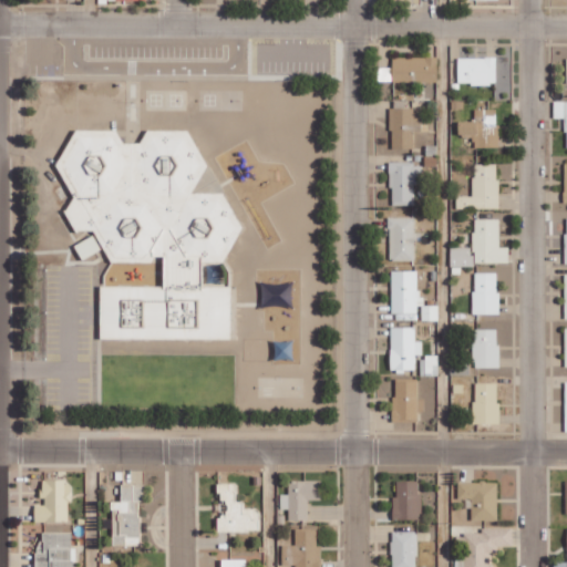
[(457,58),(459,84),(497,83),(496,57),(457,58)]
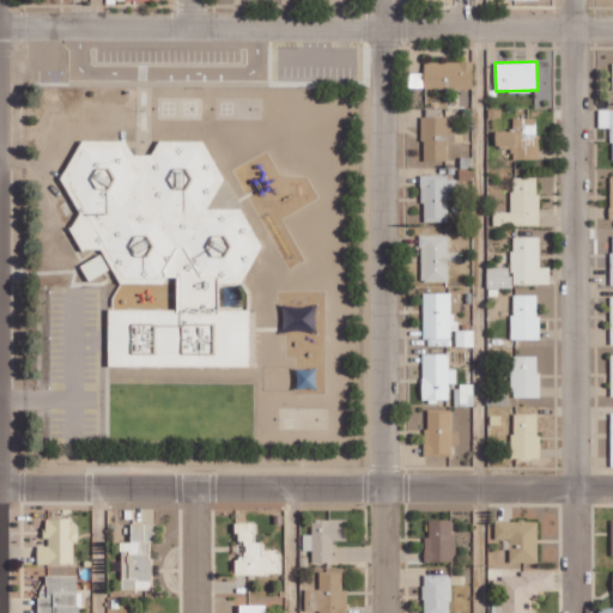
[(612,159),(612,158),(612,108),(599,109),(599,127),(612,127),(612,159)]
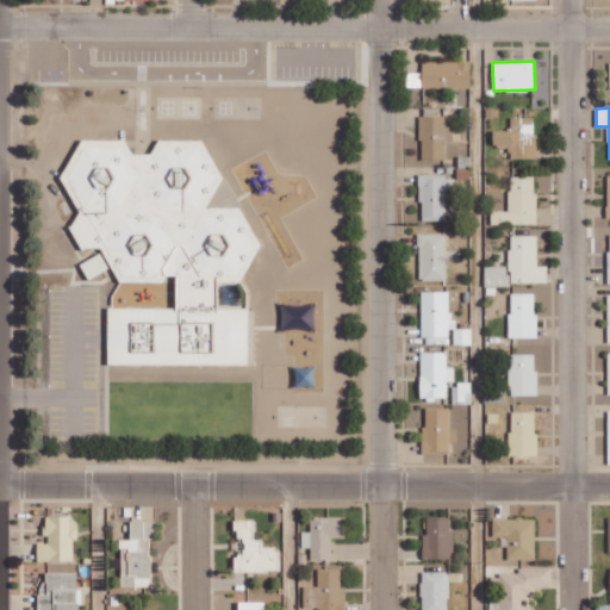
[(419,117),(421,160),(446,159),(444,139),(453,139),(453,117),(419,117)]
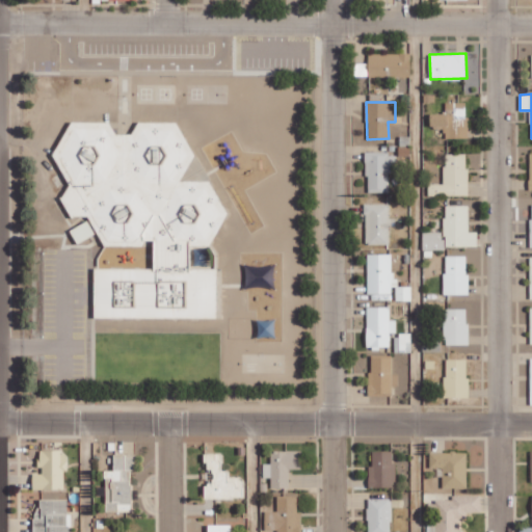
[(445,138),(468,138),(468,102),(446,102),(446,112),(431,113),(431,128),(445,128),(445,138)]
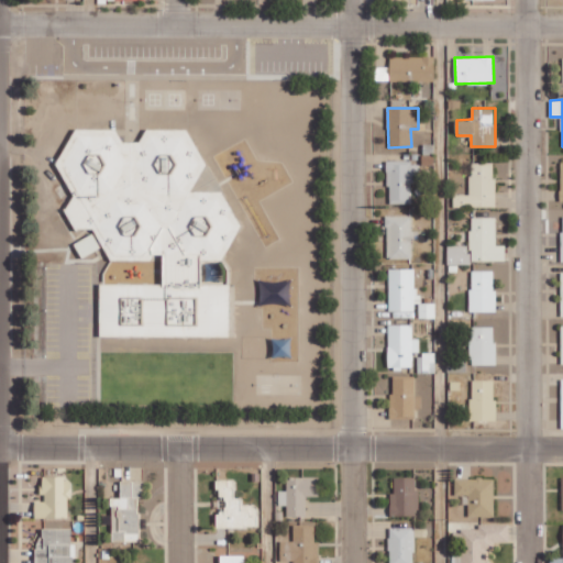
[(101,337),(231,337),(231,284),(202,284),(202,261),(224,261),(241,224),(224,191),(194,191),(206,164),(189,128),(146,128),(141,142),(123,142),(118,128),(74,128),(57,164),(73,195),(66,210),(75,229),(89,229),(96,232),(75,242),(83,257),(105,246),(111,261),(152,261),(155,254),(164,254),(164,284),(101,284),(101,337)]
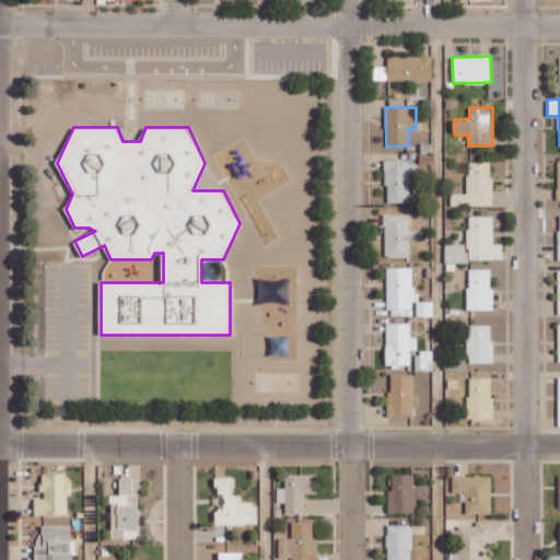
[(411,202),(410,166),(410,160),(385,160),(386,202),(411,202)]
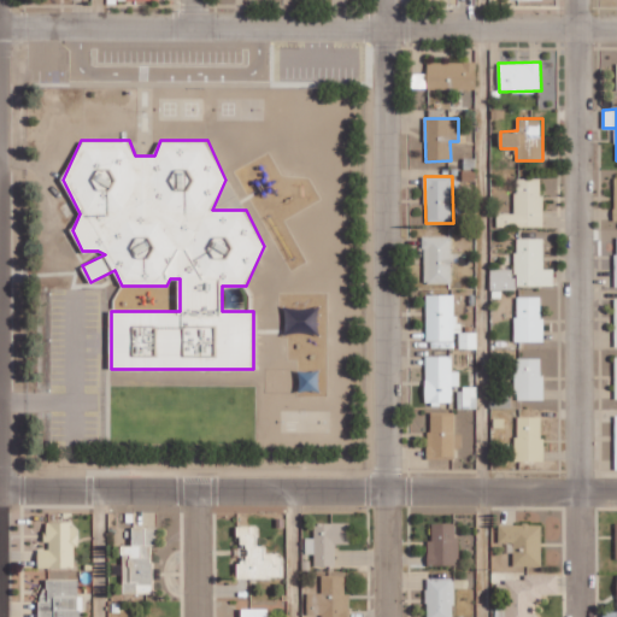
[(542,177),(516,178),(516,212),(498,213),(498,227),(542,227),(542,177)]
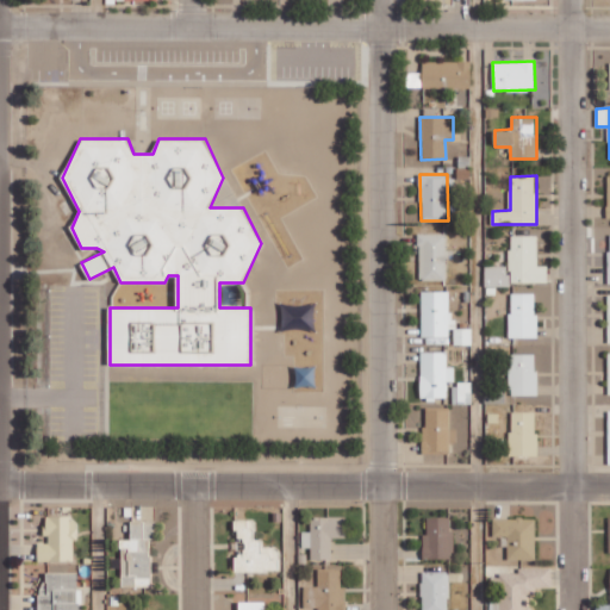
[(447,280),(448,234),(419,234),(419,280),(447,280)]
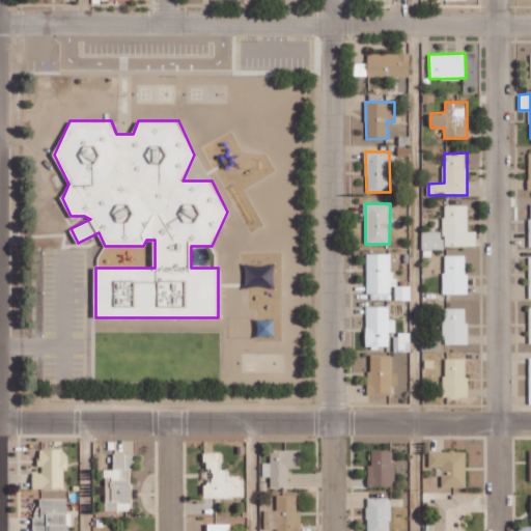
[(477,247),(477,230),(468,231),(468,204),(444,204),(444,231),(422,231),(422,247),(477,247)]
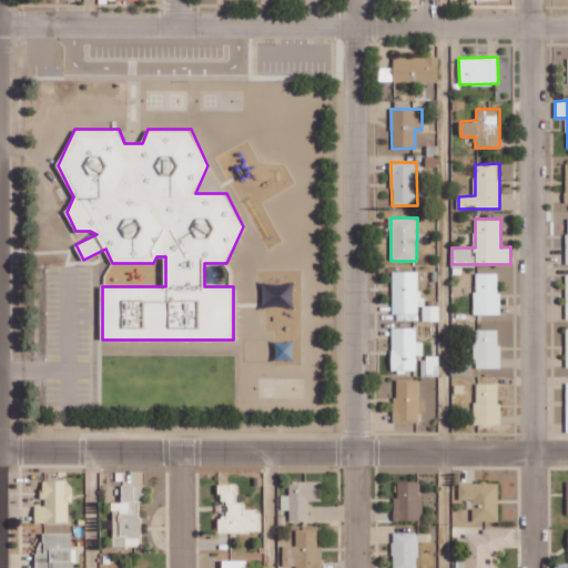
[(393,313),(422,313),(422,321),(439,321),(439,305),(421,305),(421,271),(393,271),(393,313)]
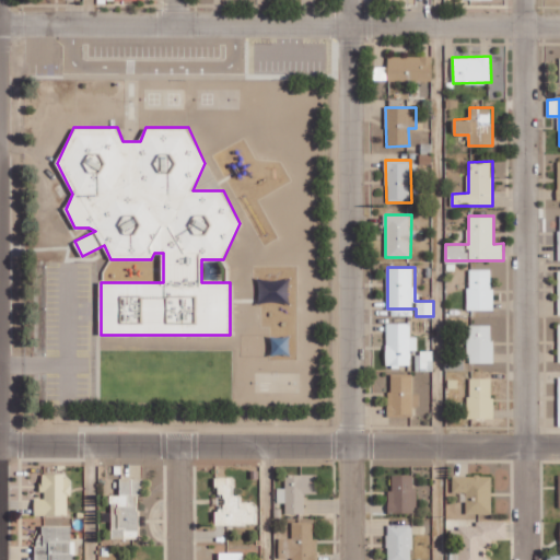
[(492,269),(468,269),(468,311),(493,310),(492,269)]
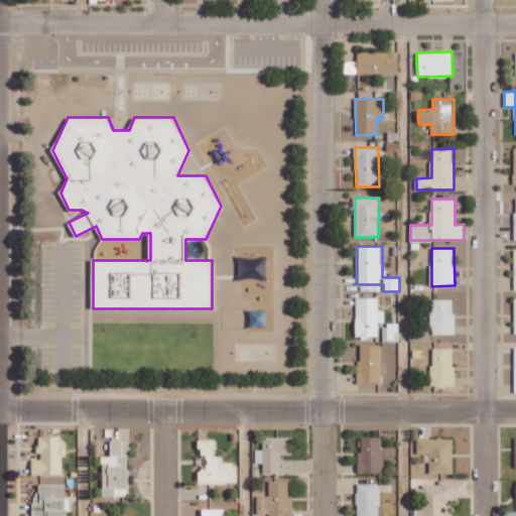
[(356,338),(378,338),(379,324),(384,324),(384,310),(378,310),(379,297),(357,297),(356,338)]
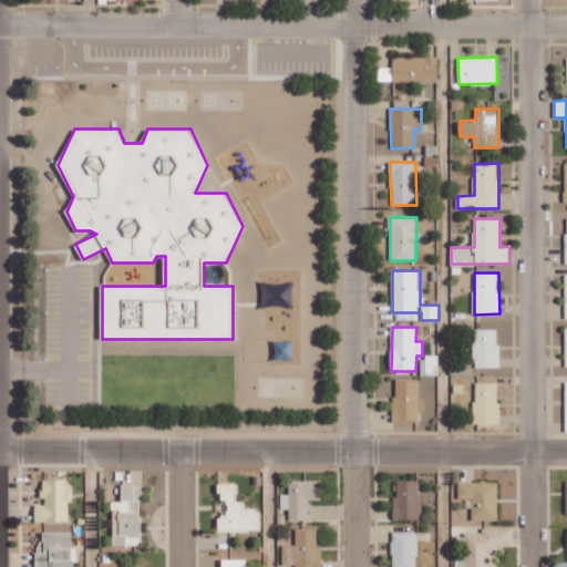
[(500,368),(500,329),(475,328),(474,367),(500,368)]
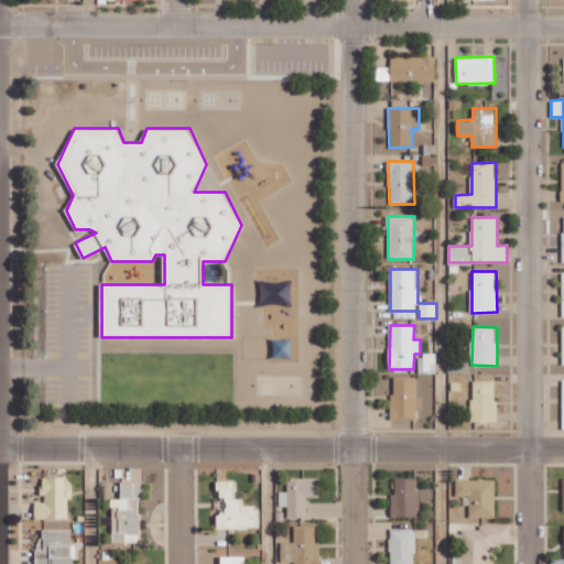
[(436,354),(419,354),(419,373),(436,373),(436,354)]
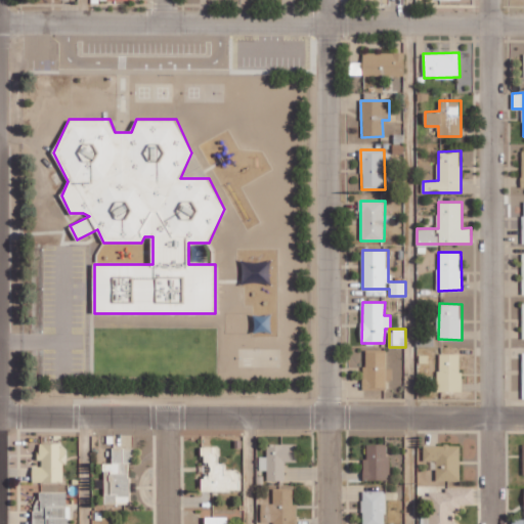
[(434,345),(434,335),(419,335),(418,345),(424,345),(434,345)]
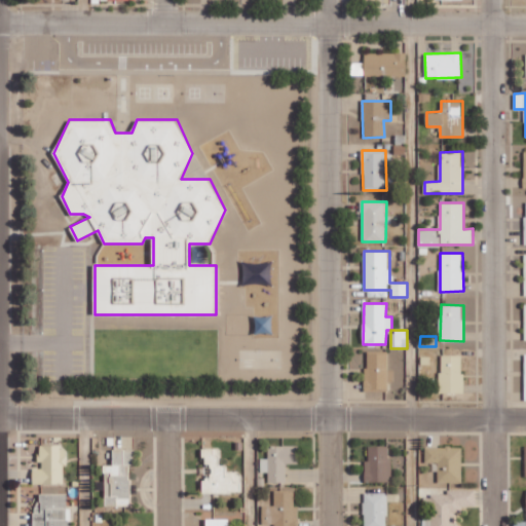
[(388,370),(387,352),(366,352),(366,391),(388,390),(387,382),(395,382),(393,370),(388,370)]
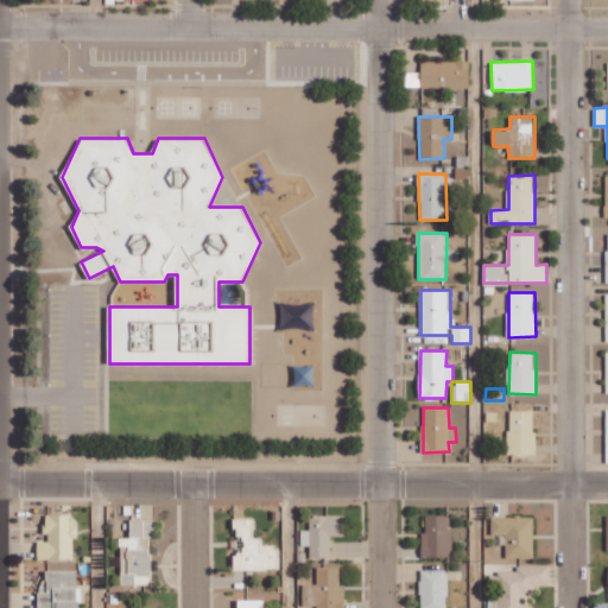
[(508,454),(534,454),(536,410),(510,410),(508,454)]
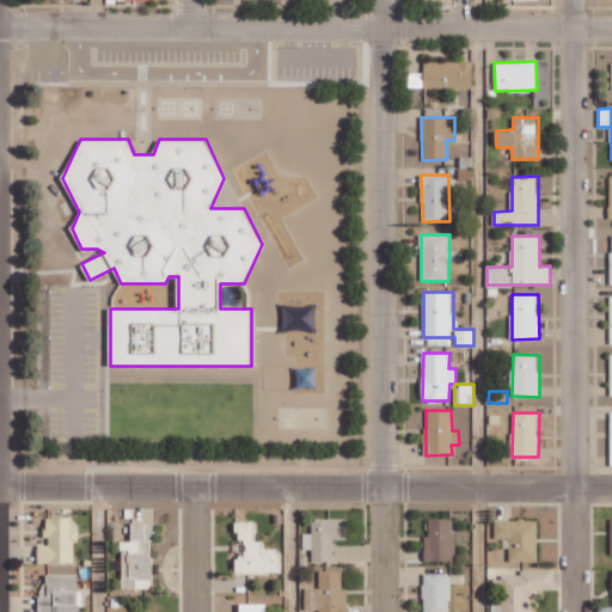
[(77,563),(77,518),(46,519),(46,545),(37,545),(37,563),(77,563)]
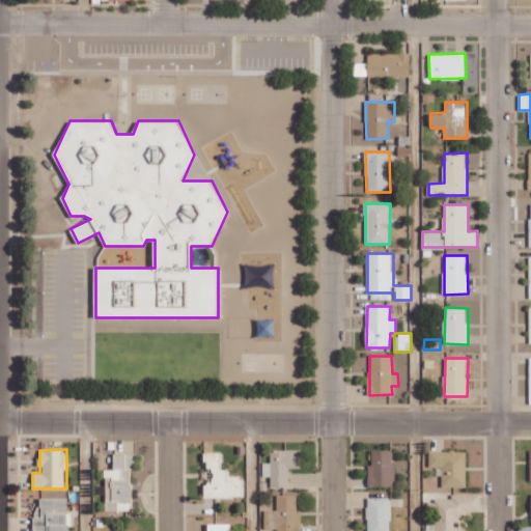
[(263,477),(271,477),(271,487),(289,487),(289,468),(302,468),(301,449),(271,450),(271,463),(263,463),(263,477)]
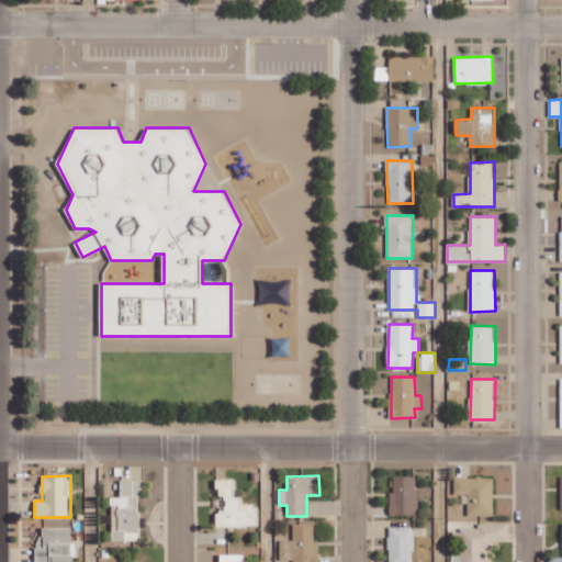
[(416,476),(391,476),(392,514),(417,513),(416,476)]
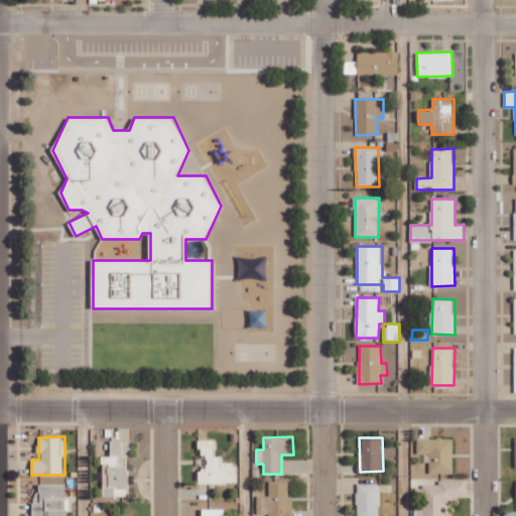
[(417,438),(417,454),(429,454),(428,474),(453,474),(454,438),(417,438)]
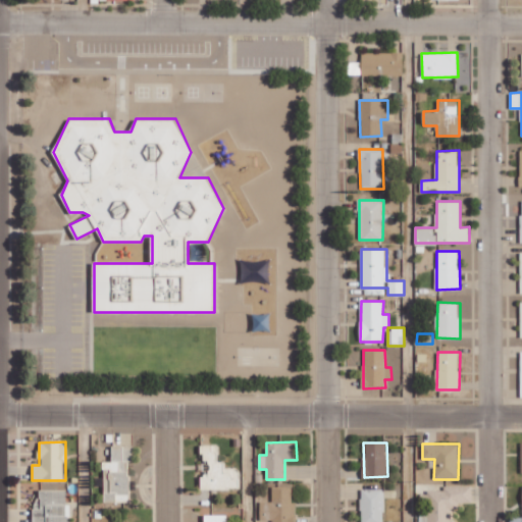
[(217,445),(202,445),(203,488),(240,488),(240,468),(224,468),(224,461),(218,461),(217,445)]
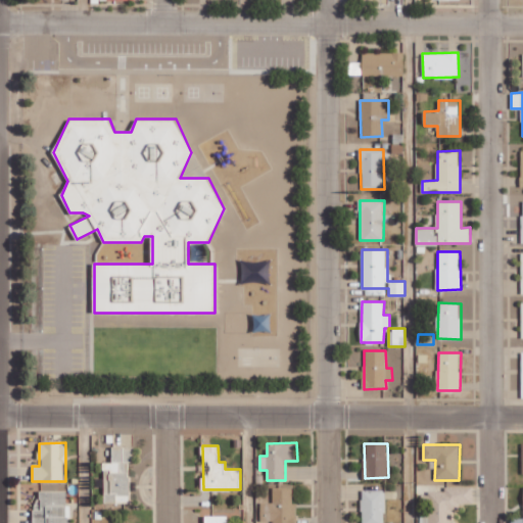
[(103,503),(130,503),(130,462),(134,462),(134,446),(112,446),(112,462),(104,462),(103,503)]
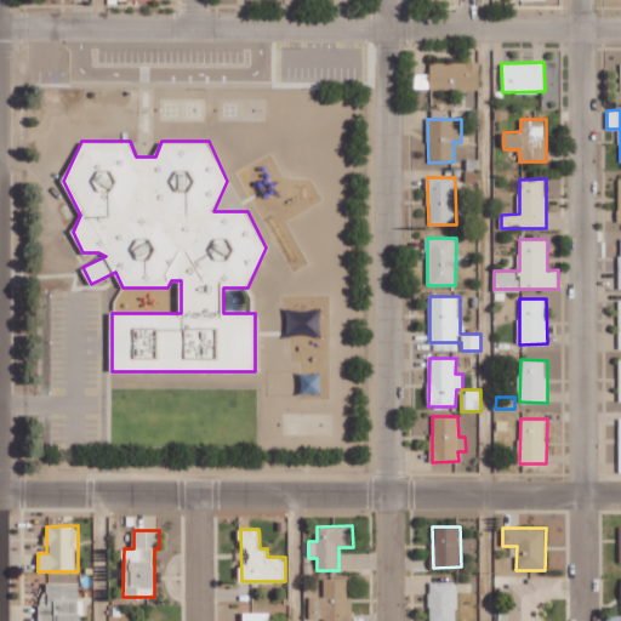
[(499,620),(536,620),(537,604),(546,604),(546,598),(562,598),(562,577),(528,577),(528,585),(501,585),(501,603),(500,603),(499,620)]
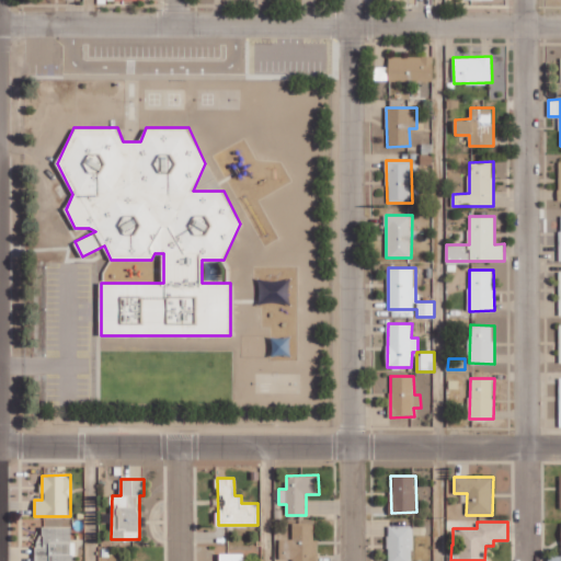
[(75,560),(76,541),(71,541),(71,526),(38,526),(37,560),(75,560)]
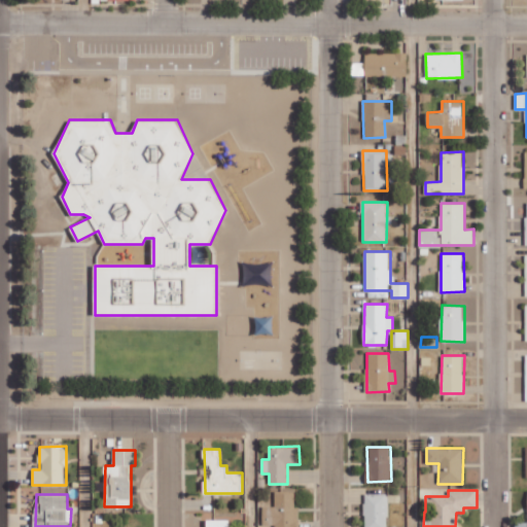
[(388,526),(387,494),(364,494),(364,526),(388,526)]
